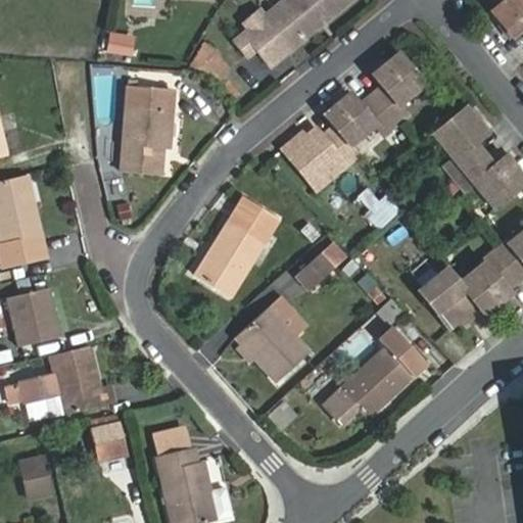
[(284,0),(263,18),(289,50),(349,0),(284,0)]
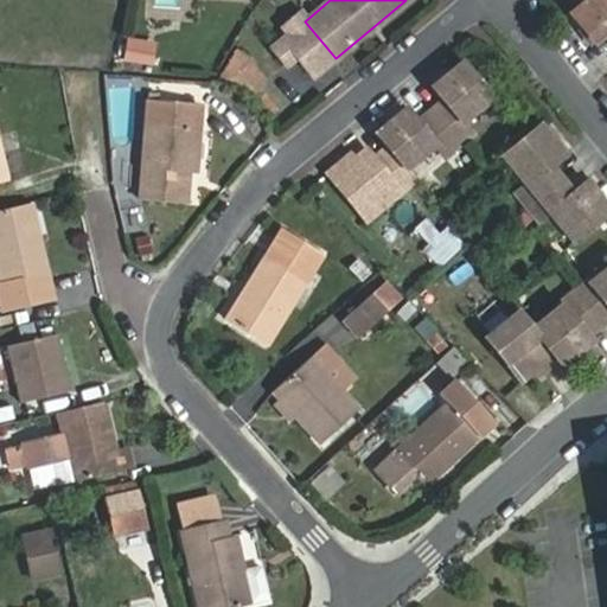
[(606,0),(585,0),(570,12),(594,42),(606,31),(606,0)]
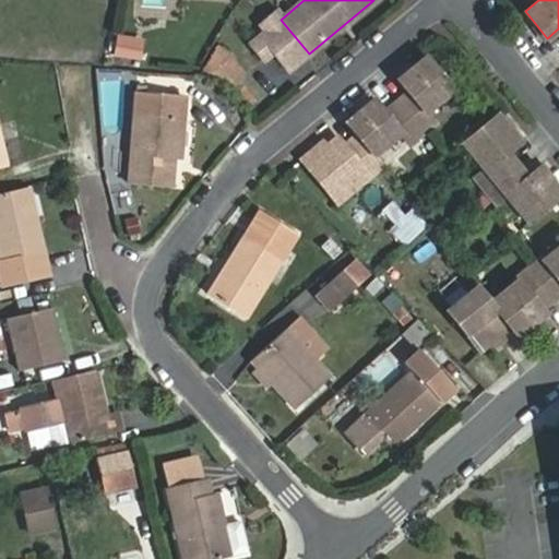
[(143,36),(116,33),(113,52),(139,57),(143,36)]
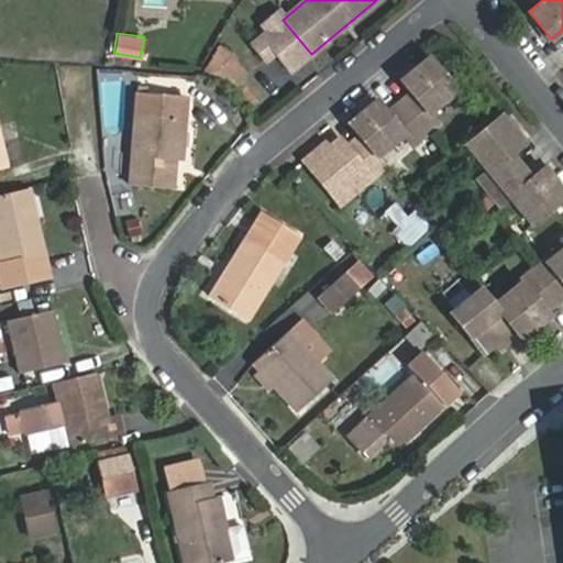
[(231,92),(246,75),(216,44),(196,75),(221,77),(231,92)]
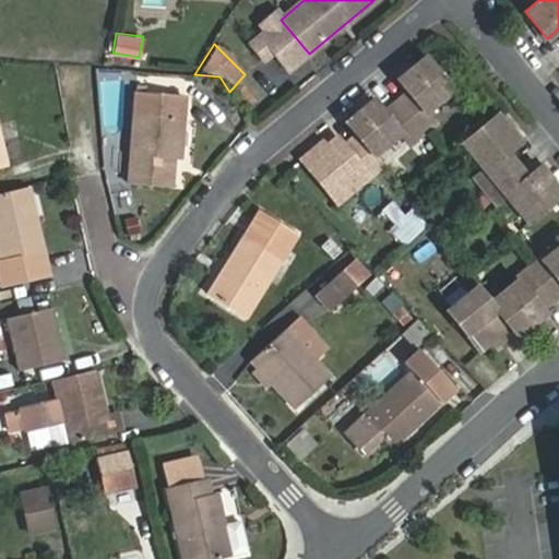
[(318,144),(302,156),(339,201),(383,164),(375,154),(401,132),(409,142),(436,121),(427,110),(452,88),(425,57),(397,80),(407,92),(383,111),(373,99),(349,119),(360,131),(346,142),(340,134),(322,149),(318,144)]
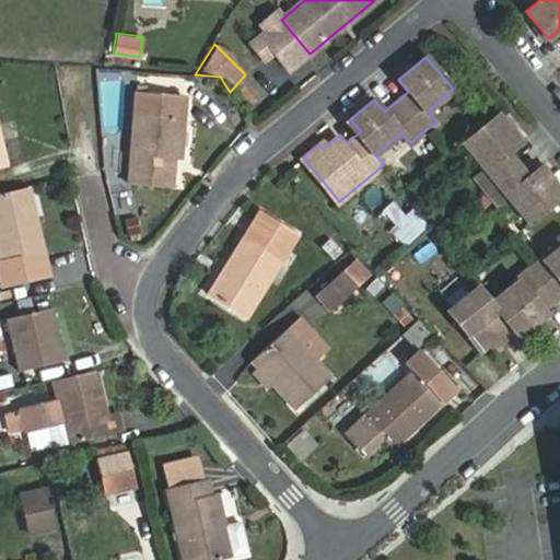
[(182,160),(186,96),(137,92),(129,184),(173,187),(175,159),(182,160)]
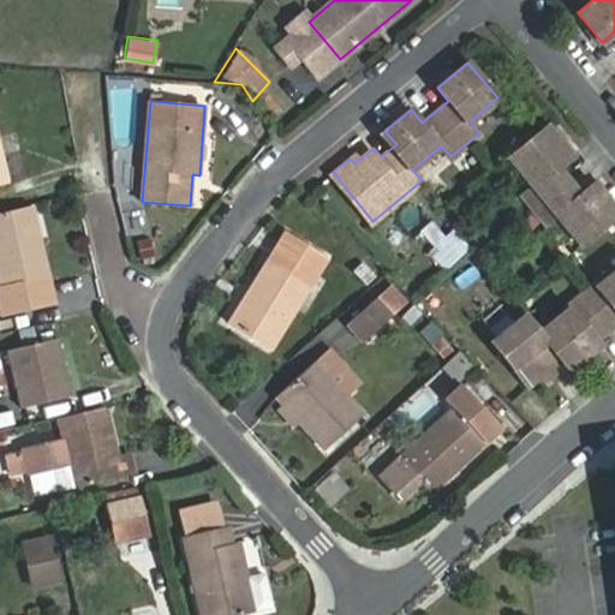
[(568,157),(544,126),(506,157),(529,186),(518,195),(542,225),(551,216),(575,246),(614,215),(590,184),(575,196),(554,168),(568,157)]
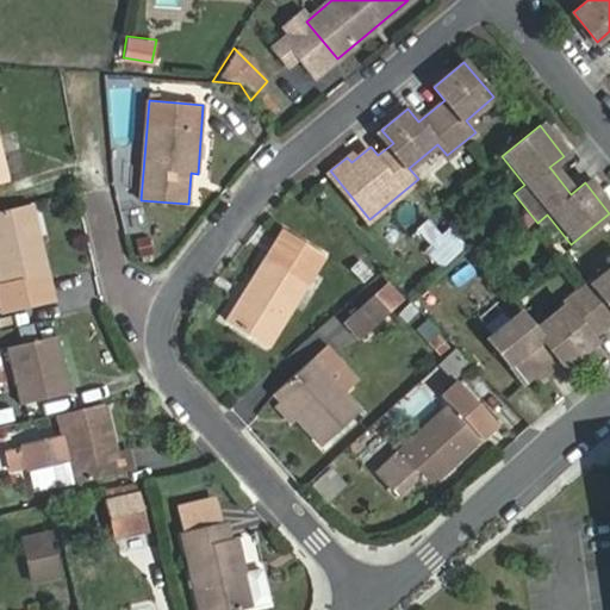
[(0,294),(5,312),(56,299),(31,204),(0,211),(0,282),(1,286),(0,285),(0,294)]
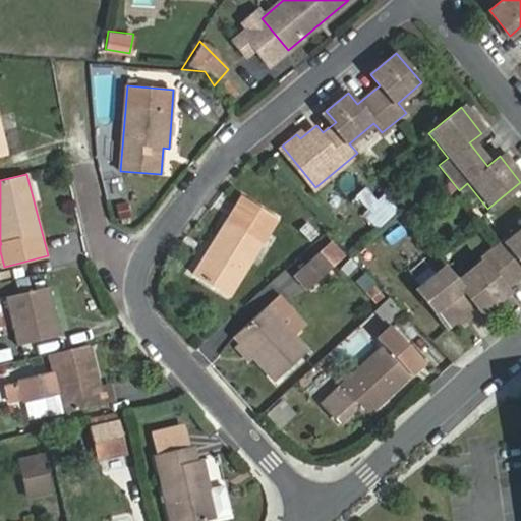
[(384,192),(361,210),(373,225),(396,209),(384,192)]
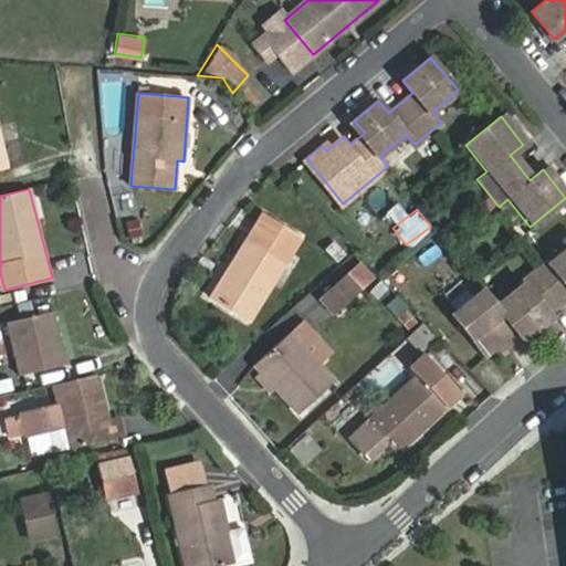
[(264,213),(211,299),(250,323),(303,238),(264,213)]
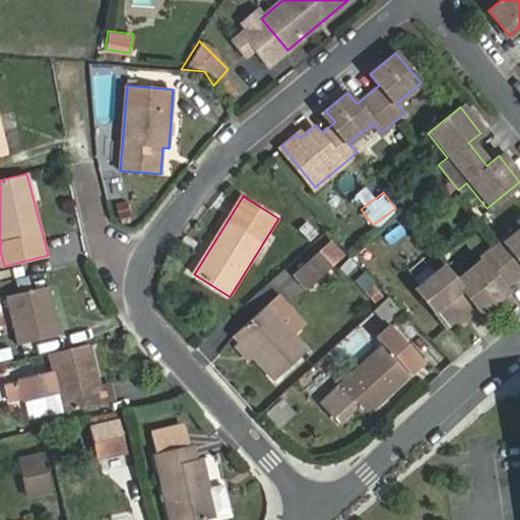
[(443,267),(415,290),(447,327),(461,314),(465,319),(477,309),(480,313),(507,290),(503,287),(519,272),(519,226),(504,241),(502,239),(478,259),(479,261),(455,281),(443,267)]
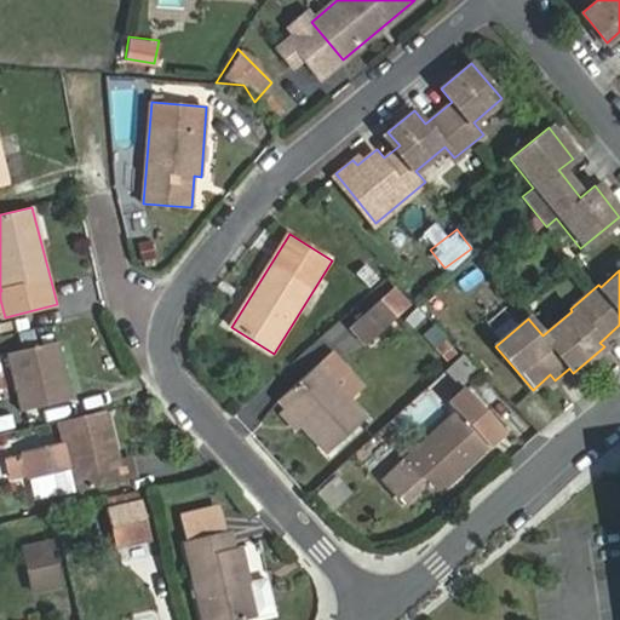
[(383,299),(350,327),(366,345),(397,317),(383,299)]
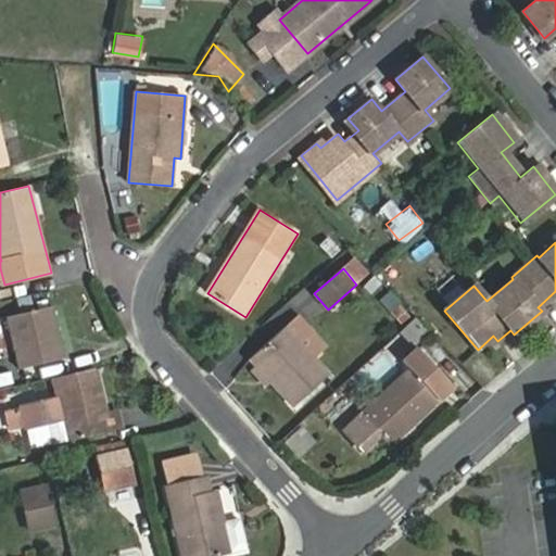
[(53,306),(8,316),(19,370),(65,358),(53,306)]
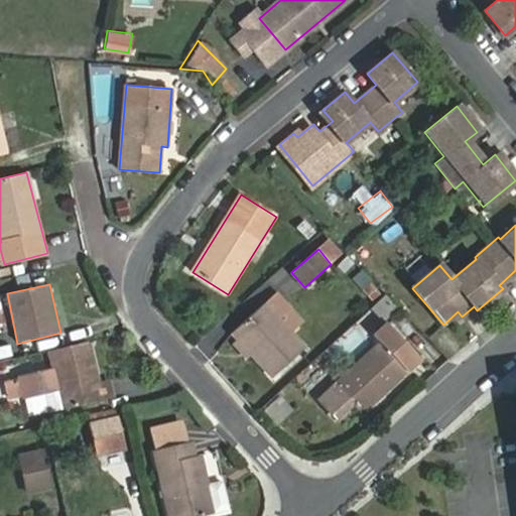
[(379,318),(396,309),(388,294),(371,303),(379,318)]
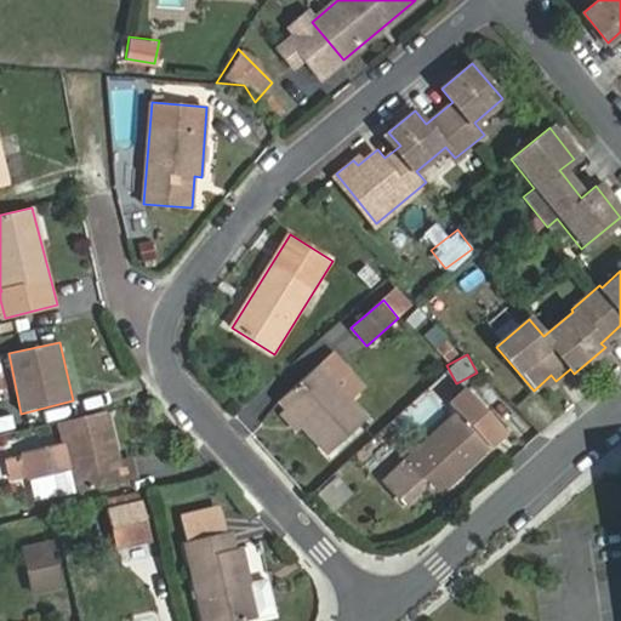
[(278,402),(328,454),(368,417),(320,363),(278,402)]
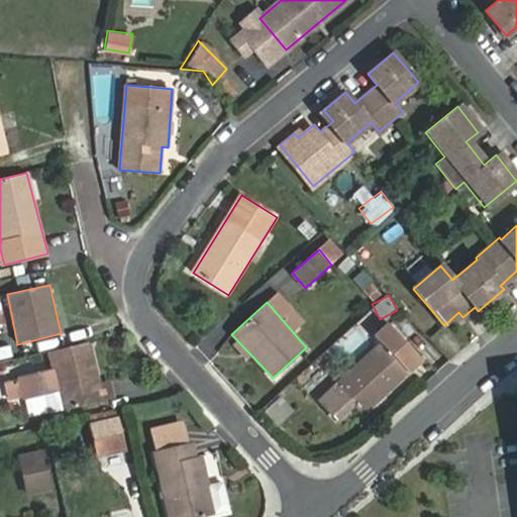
[(424,360),(388,322),(374,335),(381,343),(336,385),(364,415),(409,374),(424,360)]
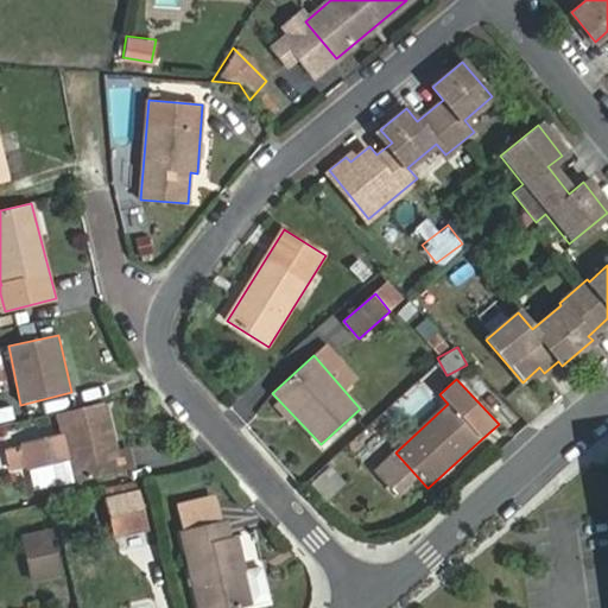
[(73,483),(122,472),(107,403),(57,415),(62,437),(27,445),(33,473),(69,464),(73,483)]
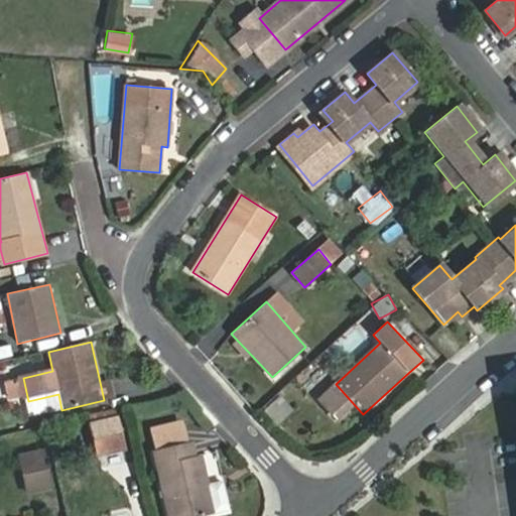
[(265,408),(280,422),(294,409),(279,394),(265,408)]
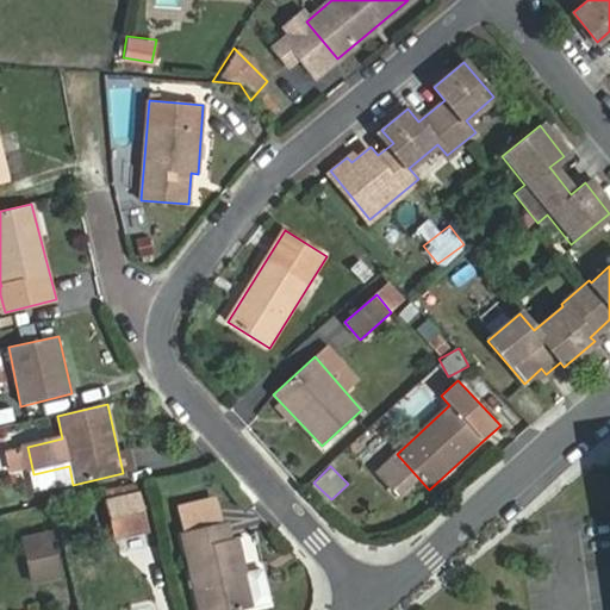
[(137,495),(109,502),(118,537),(147,530),(137,495)]
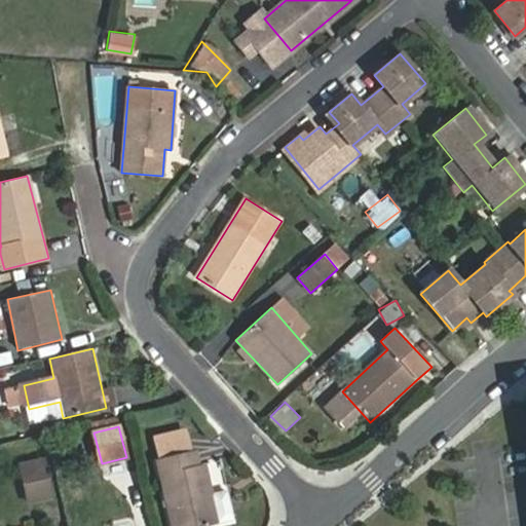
[(227,491),(214,494),(208,464),(201,465),(197,450),(191,452),(186,431),(154,439),(159,459),(156,459),(171,525),(209,525),(234,520),(227,491)]
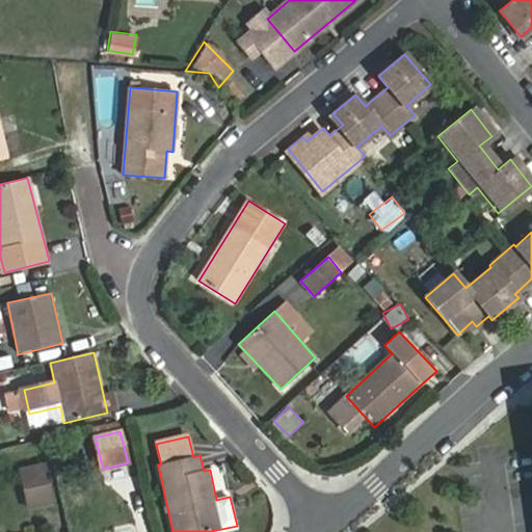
[(52,503),(44,464),(20,470),(29,508),(52,503)]
